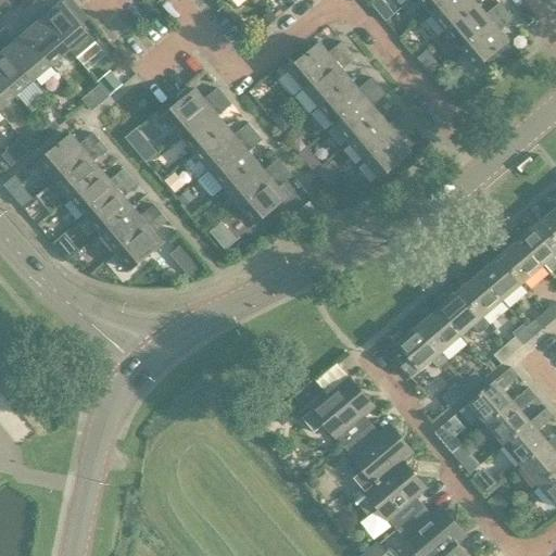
[(36,0),(30,5),(70,52),(77,60),(96,45),(62,4),(51,13),(40,0),(36,0)]
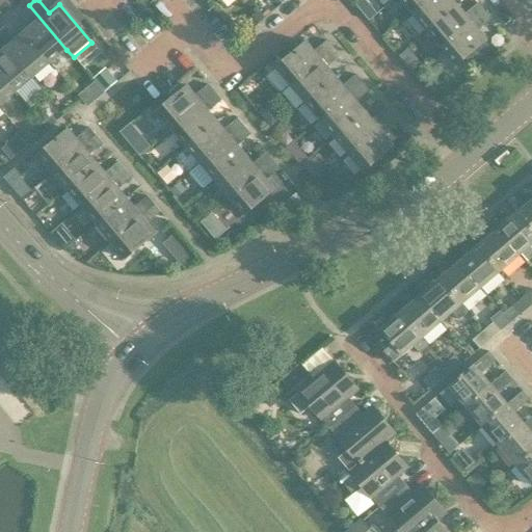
[(400,0),(413,15),(429,0),(400,0)]
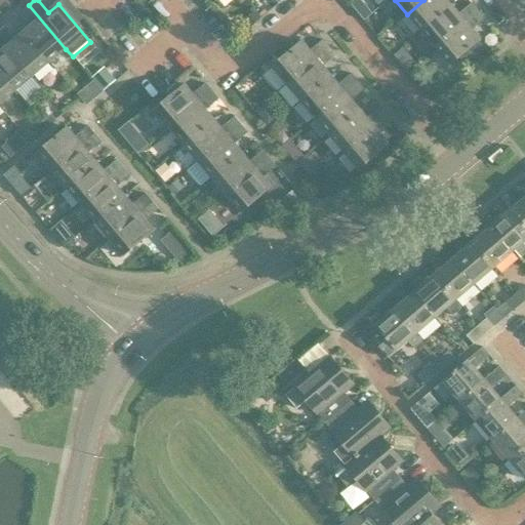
[(423,0),(407,14),(421,31),(450,6),(444,0),(423,0)]
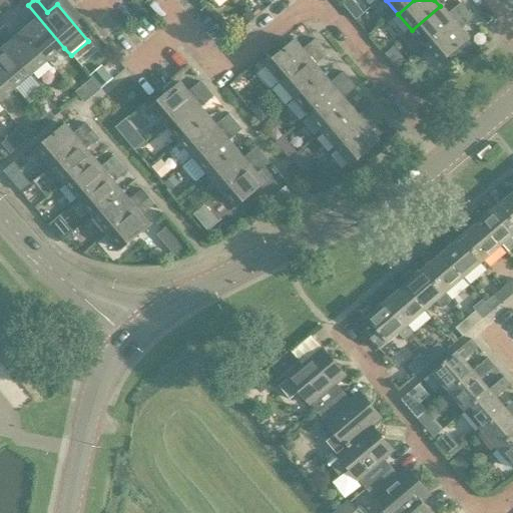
[(440,6),(412,30),(426,47),(467,11),(460,3),(447,14),(440,6)]
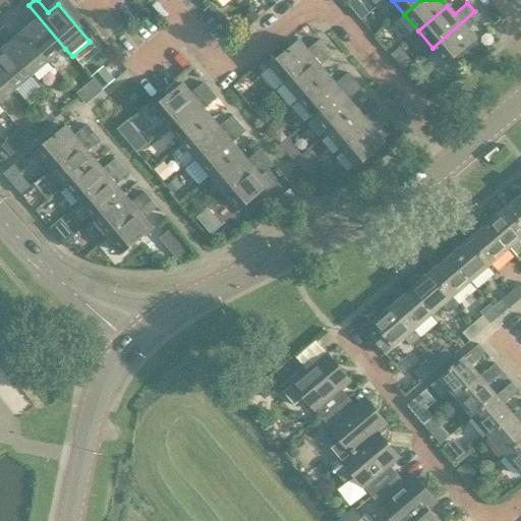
[(29,5),(20,11),(21,12),(33,25),(23,33),(49,63),(65,49),(29,5)]
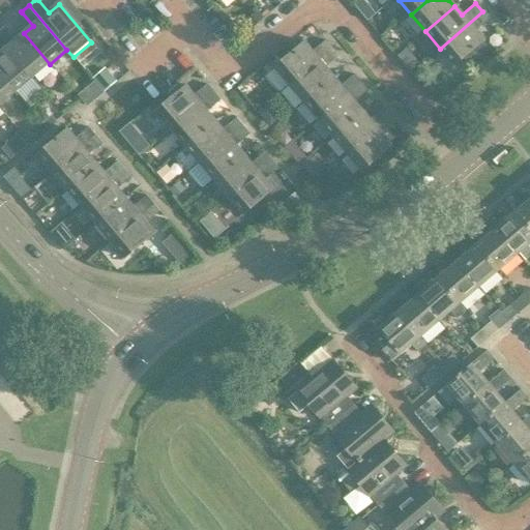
[(482,11),(440,49),(455,66),(484,41),(476,31),(490,20),(482,11)]
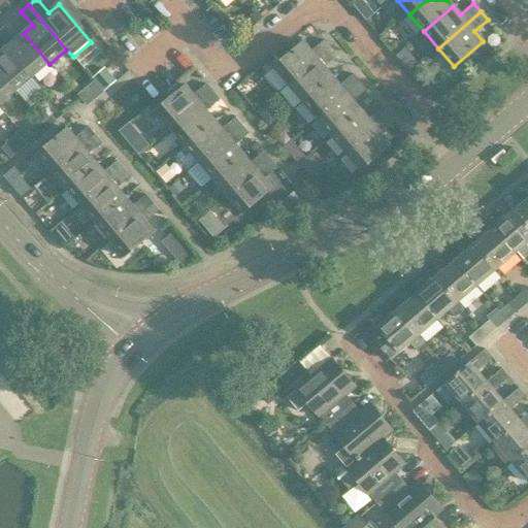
[(3,27),(0,29),(0,40),(32,77),(50,64),(24,33),(14,41),(4,28),(3,27)]
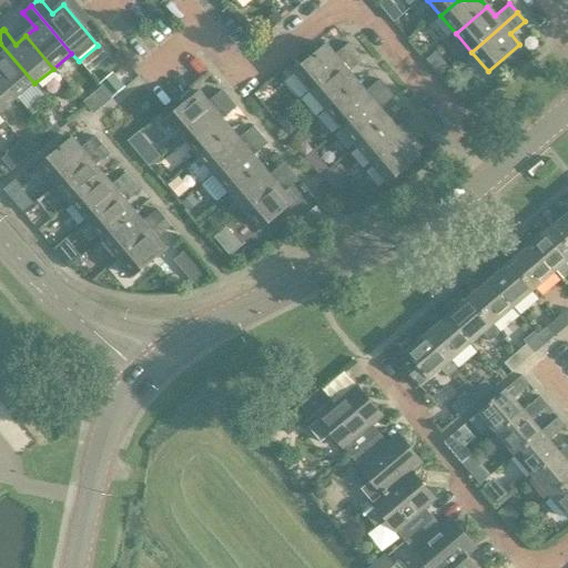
[(0,79),(17,100),(34,83),(0,43),(0,79)]
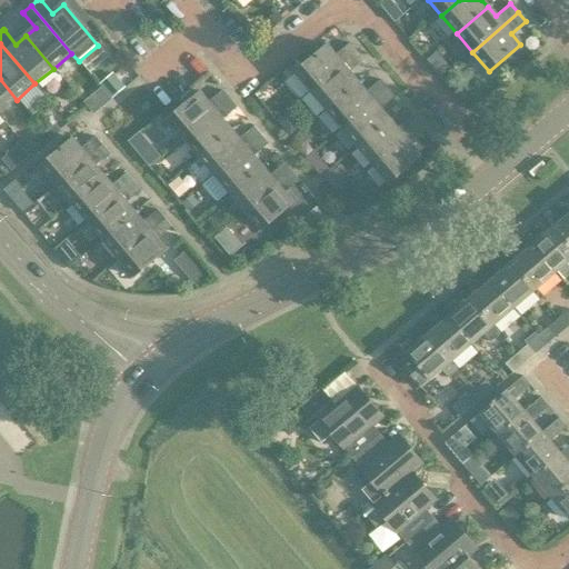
[(296,72),(311,91),(358,52),(350,43),(336,56),(328,46),(296,72)]
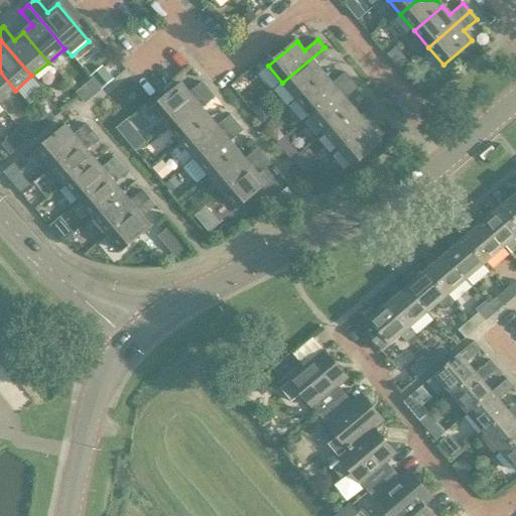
[(325,47),(282,83),(296,99),(325,75),(318,67),(331,55),(325,47)]
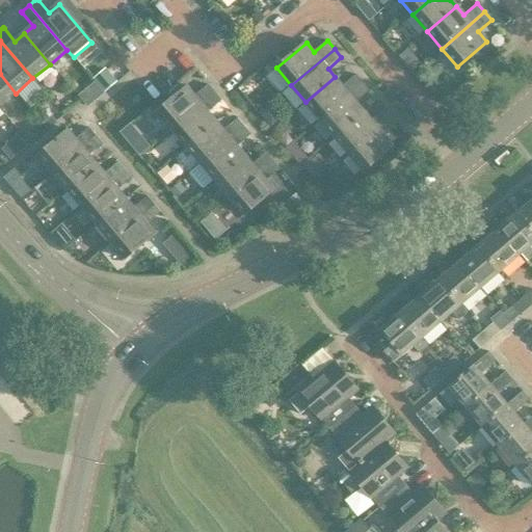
[(118,59),(110,67),(120,78),(129,71),(125,67),(125,65),(118,59)]
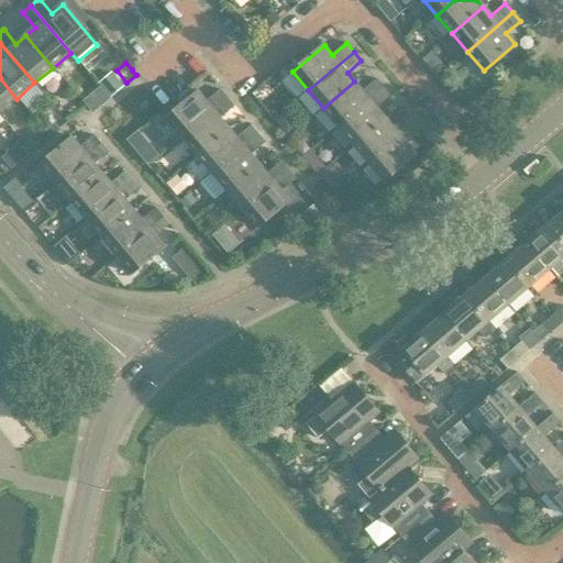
[(0,112),(17,99),(0,78),(0,112)]
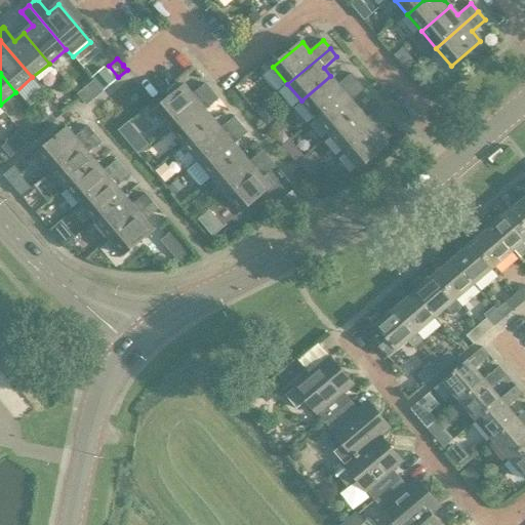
[(330,76),(301,101),(316,118),(358,82),(352,75),(338,85),(330,76)]
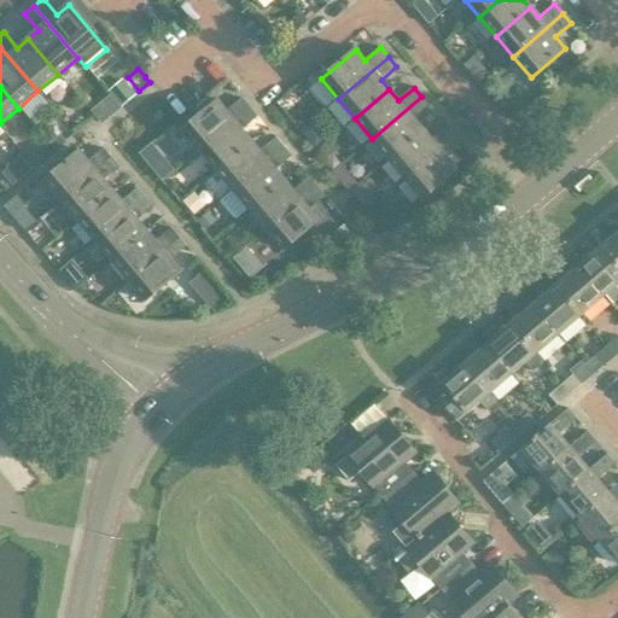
[(421,97),(372,139),(389,159),(424,130),(414,120),(430,106),(421,97)]
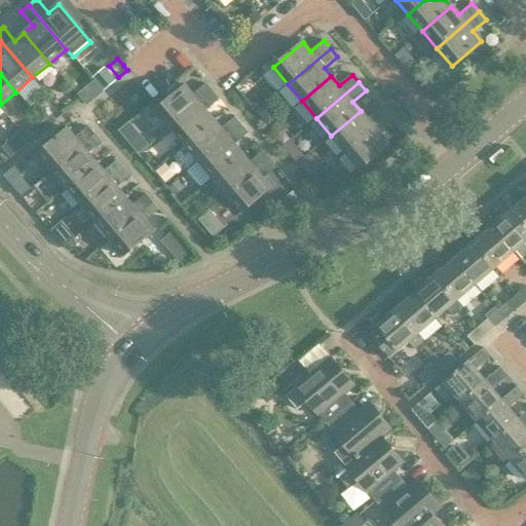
[(155,111),(170,128),(212,92),(205,84),(192,96),(184,85),(155,111)]
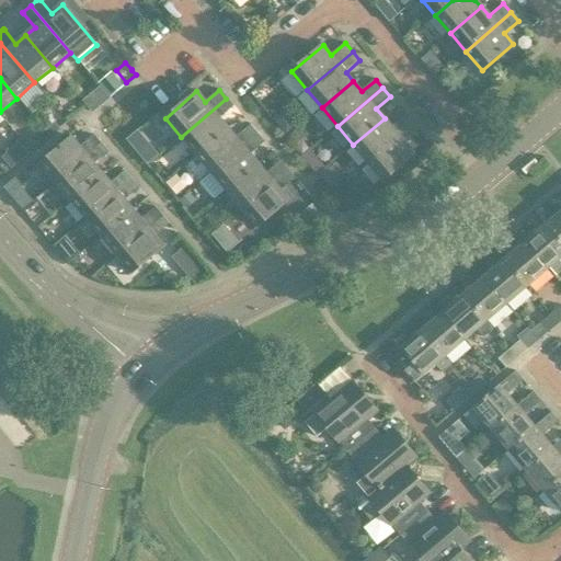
[(226,99),(181,137),(197,156),(228,129),(219,118),(233,107),(226,99)]
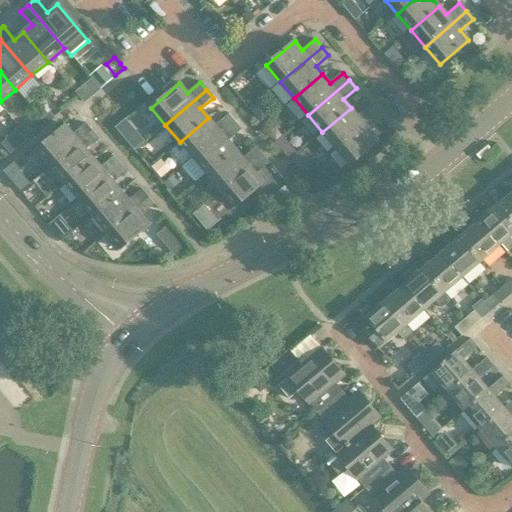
[(351,108),(322,132),(336,148),(377,113),(371,105),(358,116),(351,108)]
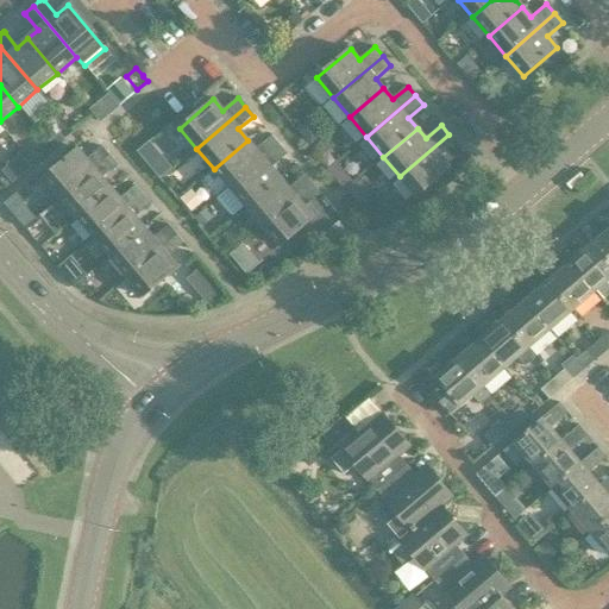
[(449,135),(400,176),(418,196),(451,168),(441,156),(456,144),(449,135)]
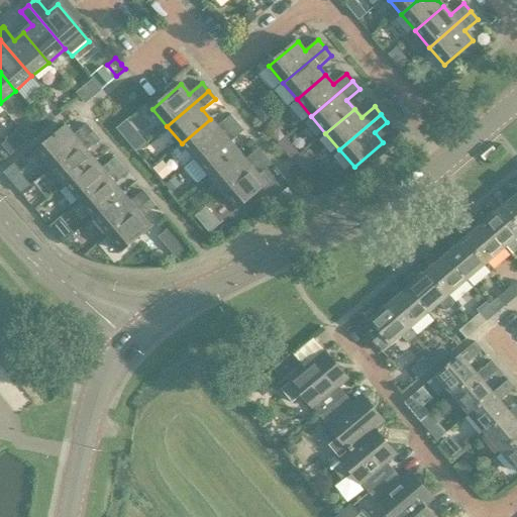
[(210,119),(182,143),(196,160),(236,124),(230,116),(217,127),(210,119)]
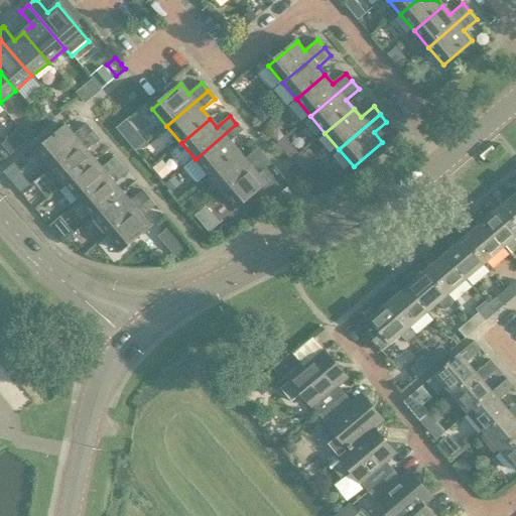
[(236,124),(196,159),(210,175),(238,151),(230,142),(243,131),(236,124)]
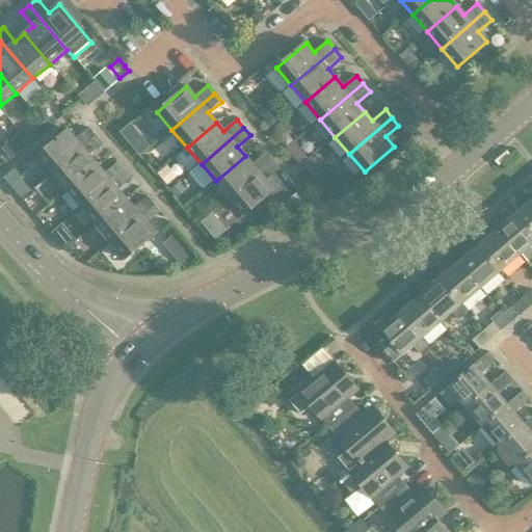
[(37,155),(53,173),(97,137),(90,129),(77,140),(68,129),(37,155)]
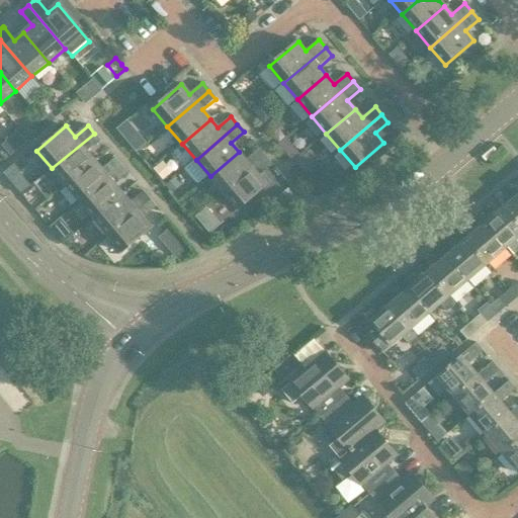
[(94,134),(52,168),(66,184),(95,161),(88,152),(100,141),(94,134)]
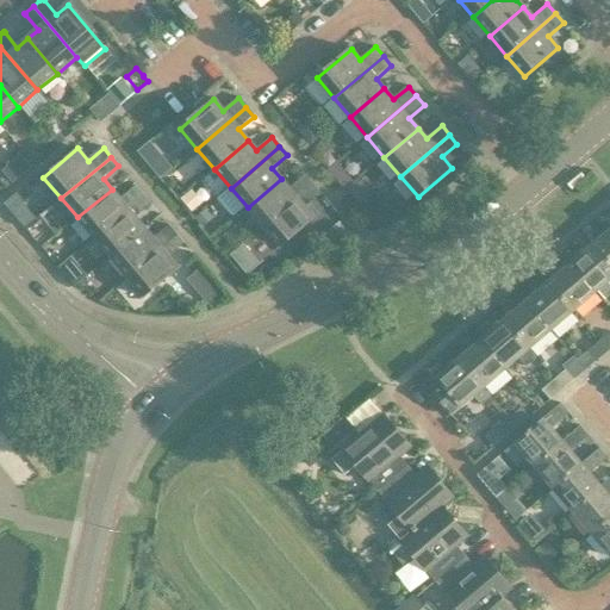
[(281,179),(248,207),(265,228),(312,186),(305,176),(290,190),(281,179)]
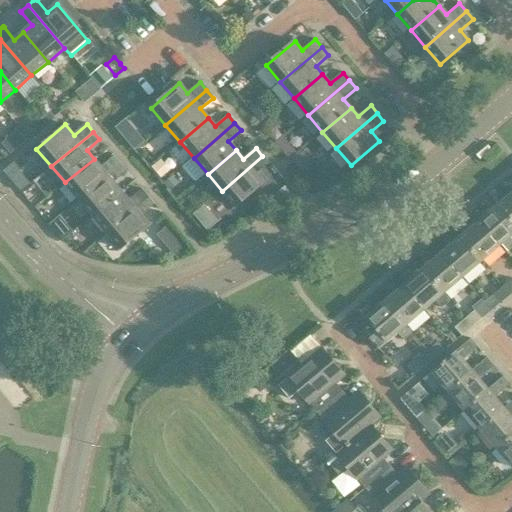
[(94,159),(65,182),(79,199),(121,165),(114,156),(101,167),(94,159)]
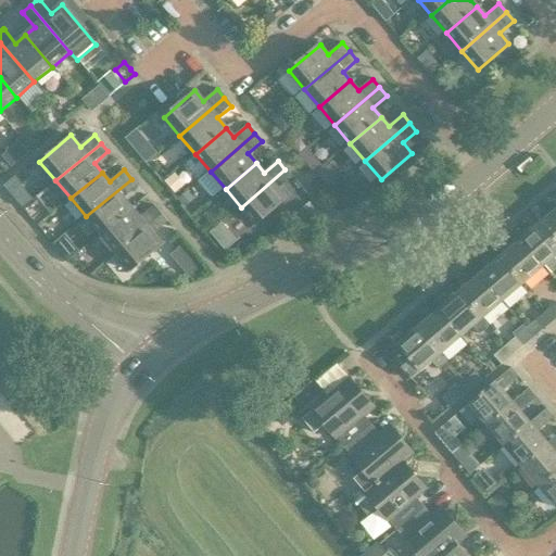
[(285,169),(241,207),(256,226),(287,200),(278,189),(292,177),(285,169)]
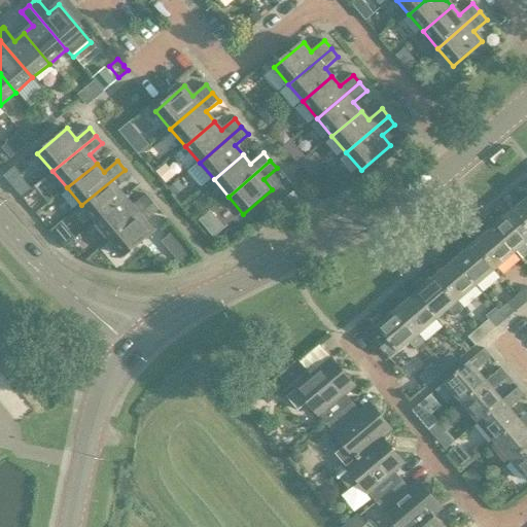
[(125,170),(81,205),(96,222),(126,197),(118,188),(131,177),(125,170)]
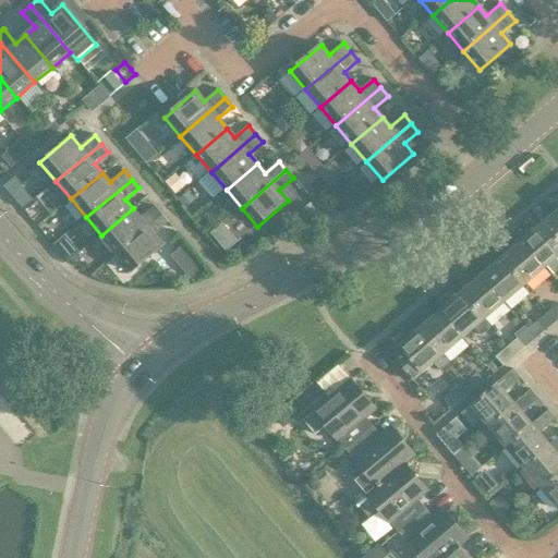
[(310,202),(299,211),(310,225),(320,216),(310,202)]
